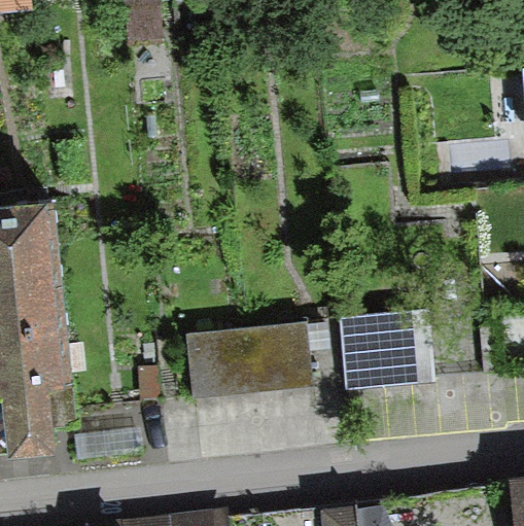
[(0,453),(7,452),(7,458),(24,457),(53,454),(49,425),(75,423),(55,205),(0,210),(0,453)]
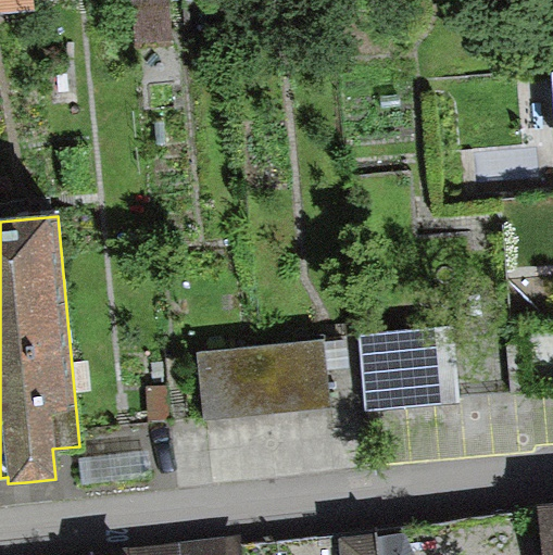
[(450,329),(357,337),(363,407),(455,400),(450,329)]
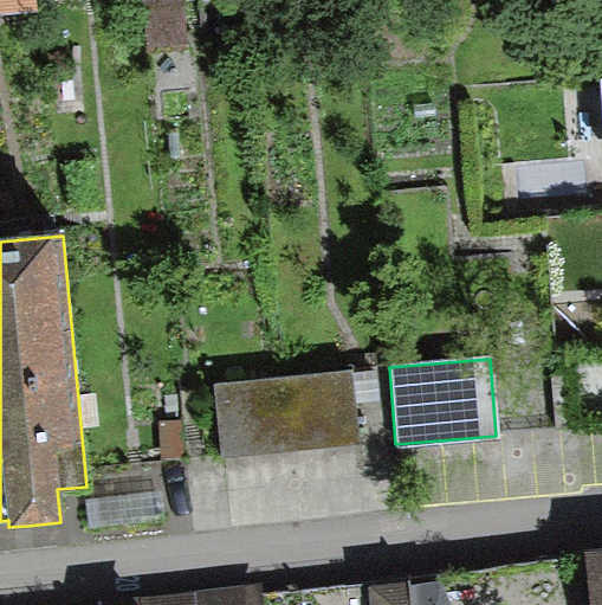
[(345,368),(213,384),(222,462),(355,446),(345,368)]
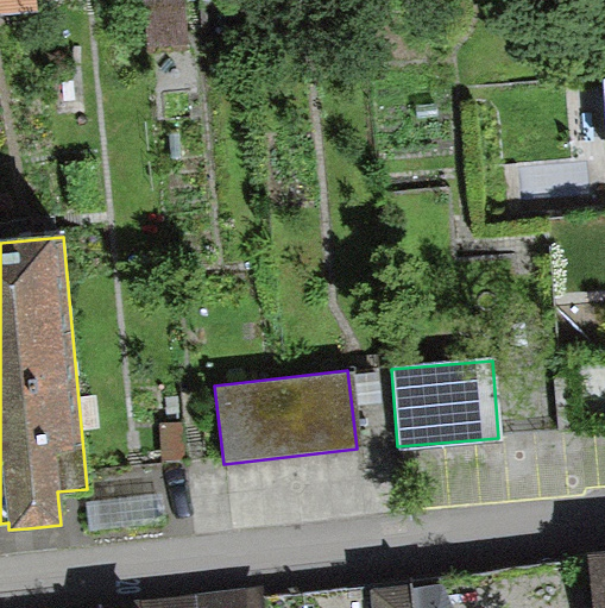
[(604,607),(604,555),(583,558),(587,607),(604,607)]
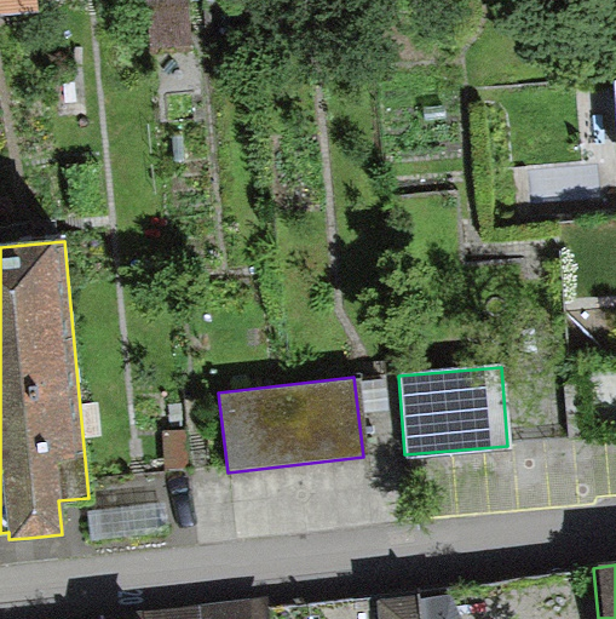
[(380,599),(381,618),(449,618),(448,595),(380,599)]
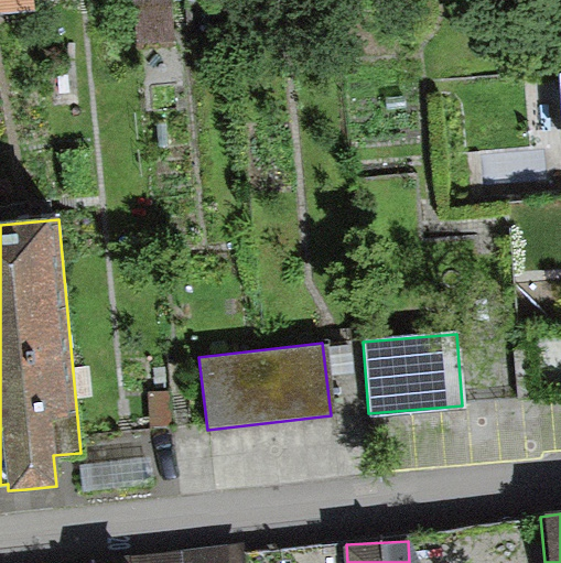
[(239,562),(238,548),(131,559),(130,562),(239,562)]
